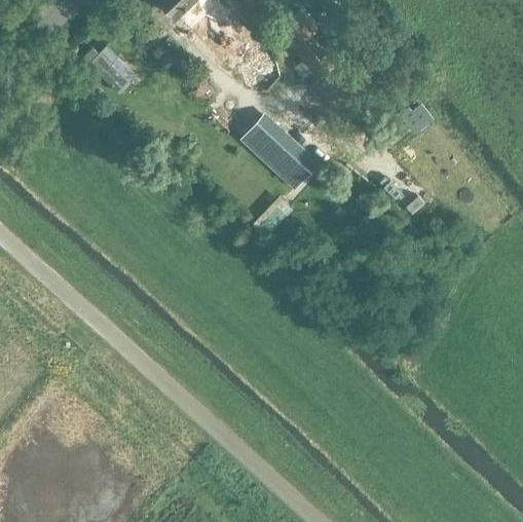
[(249,41),(208,0),(155,0),(154,2),(178,27),(173,31),(180,38),(186,33),(221,69),(249,41)]
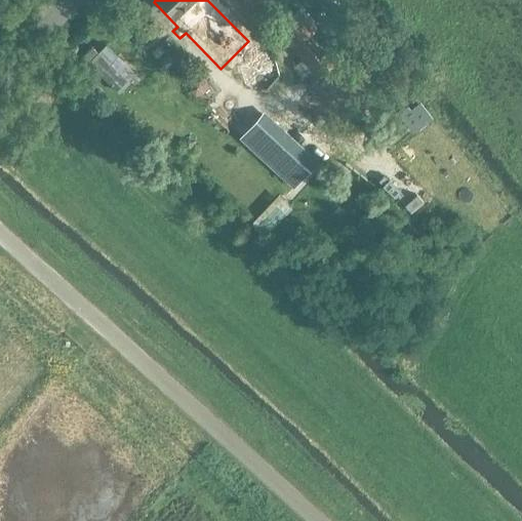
[(289,69),(305,88),(336,63),(295,12),(274,30),(299,62),(289,69)]
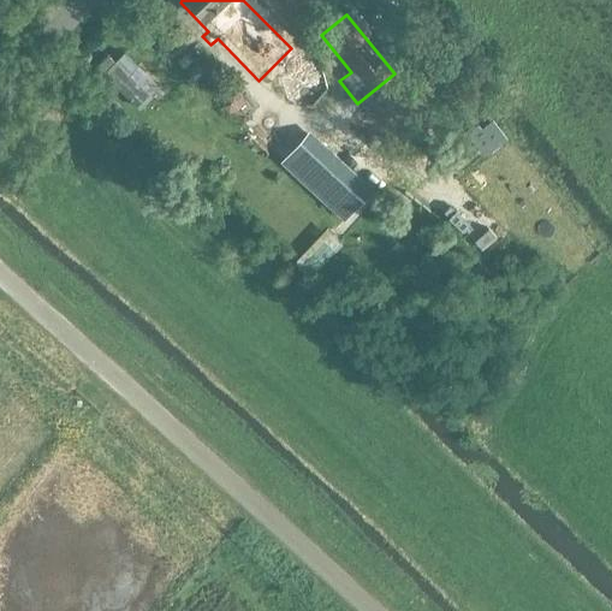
[(314,98),(301,93),(297,102),(275,95),(269,112),(304,124),(314,98)]
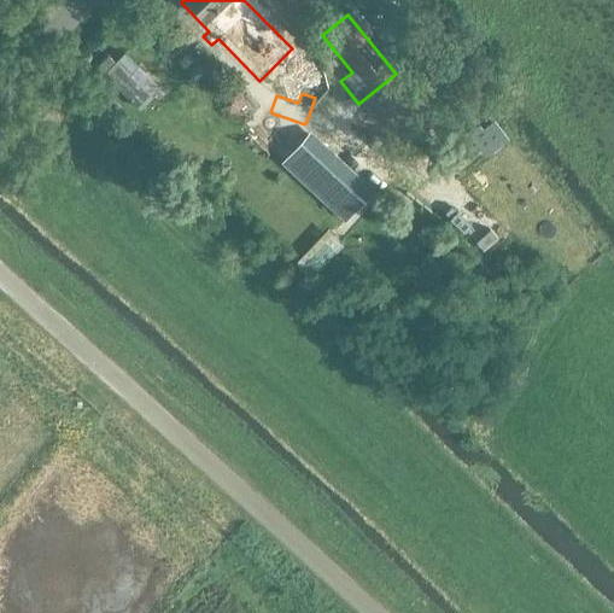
[(279,167),(340,225),(380,181),(343,146),(346,144),(321,121),(279,167)]
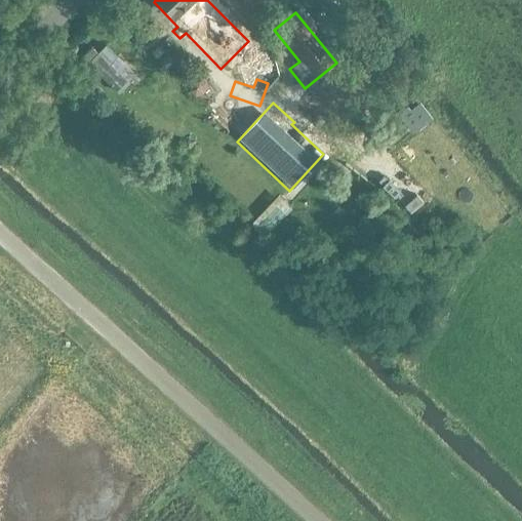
[(431,120),(417,105),(408,113),(406,109),(396,117),(411,136),(431,120)]
